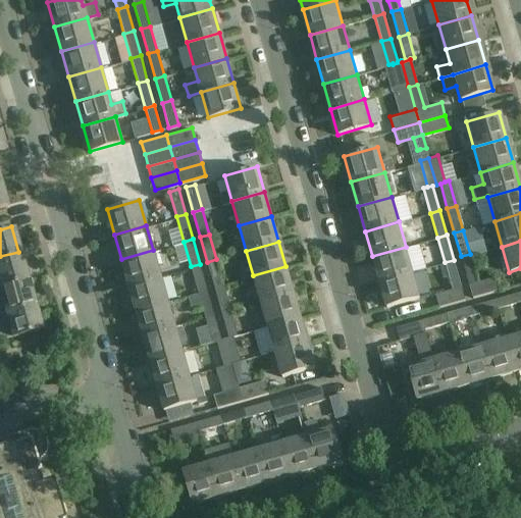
[(413,271),(406,247),(372,256),(379,280),(413,271)]
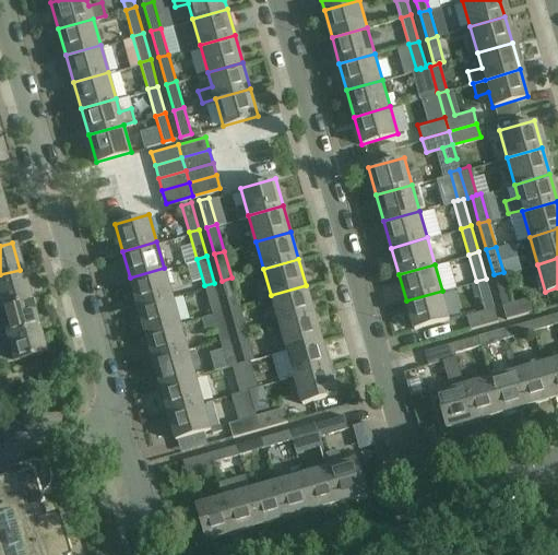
[(130,278),(138,305),(171,295),(164,268),(130,278)]
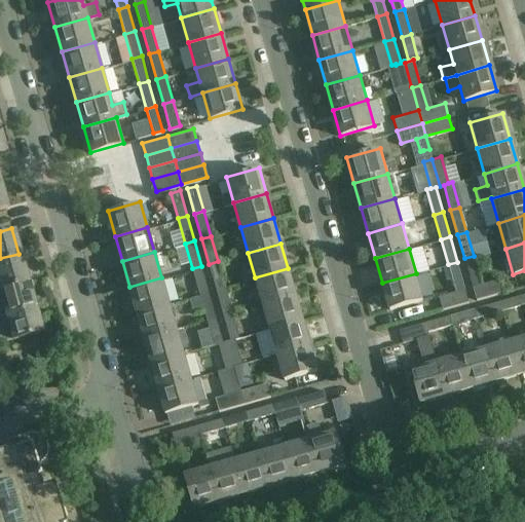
[(0,286),(26,278),(19,254),(0,258),(0,286)]
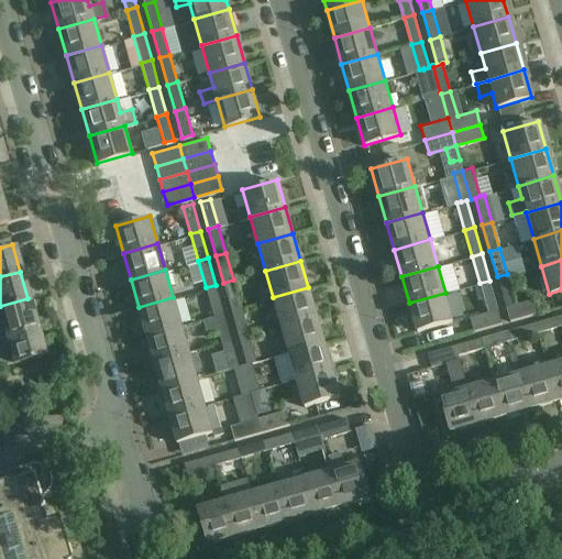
[(223,283),(231,309),(241,307),(233,280),(223,283)]
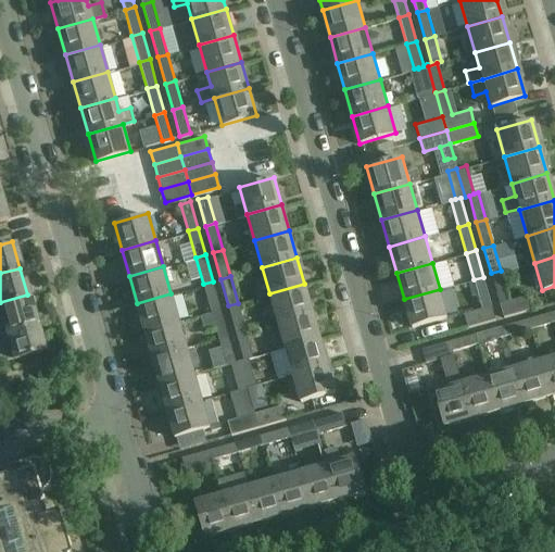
[(483,277),(474,279),(481,305),(463,311),(467,325),(495,317),(483,277)]
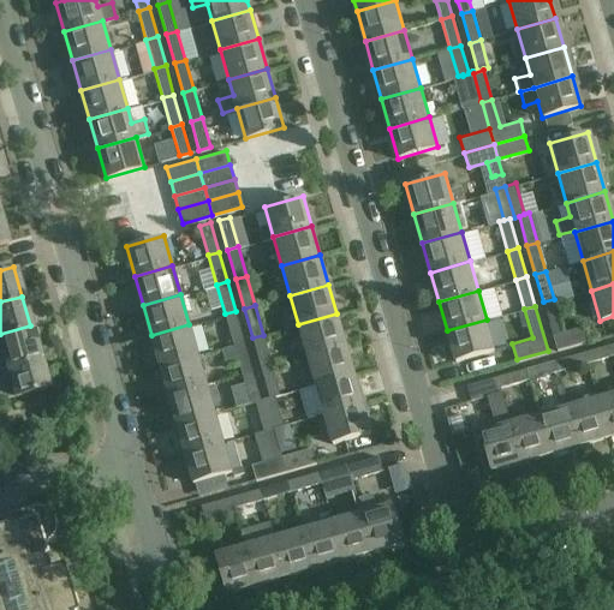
[(225,314),(233,344),(244,340),(236,311),(225,314)]
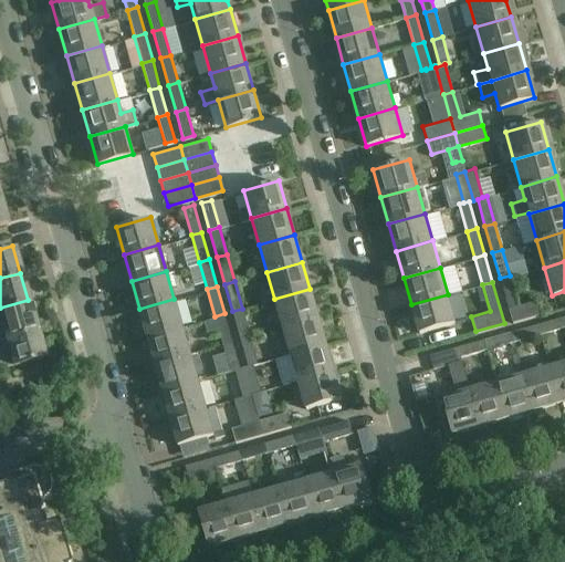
[(317,316),(310,289),(274,299),(282,326),(317,316)]
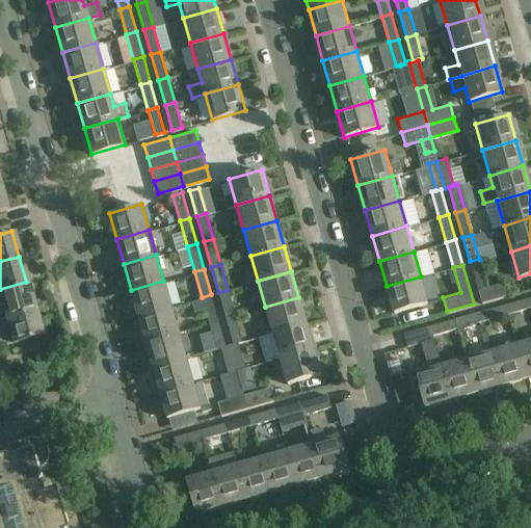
[(421,276),(387,286),(394,312),(428,302),(421,276)]
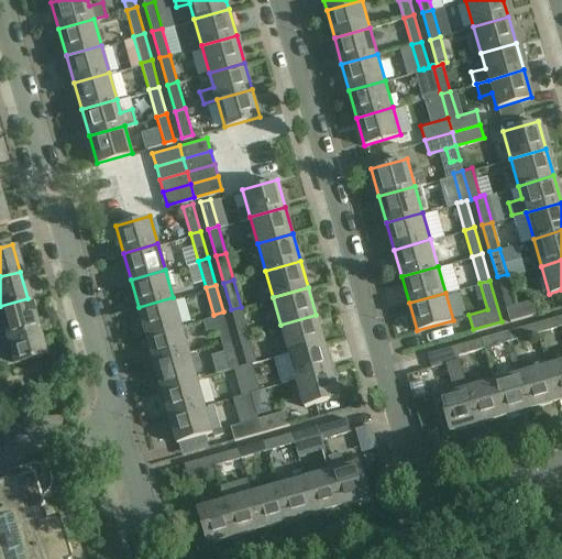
[(139,307),(146,333),(180,324),(173,297),(139,307)]
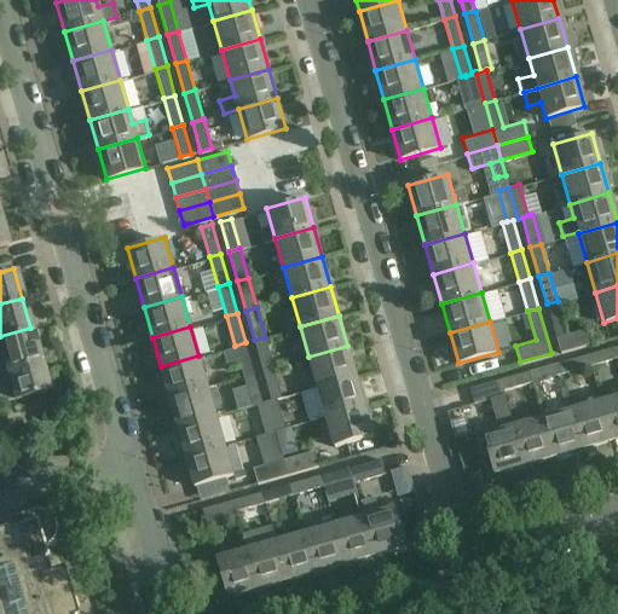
[(559,351),(590,341),(587,326),(555,335),(559,351)]
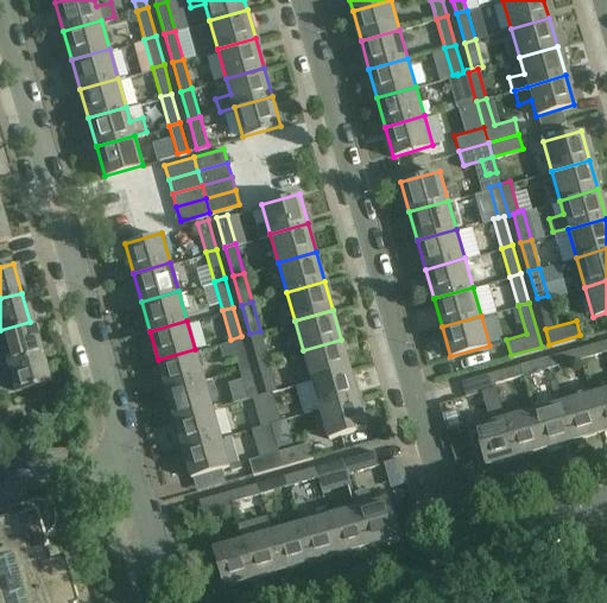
[(0,350),(2,361),(38,351),(30,322),(0,330),(0,350)]
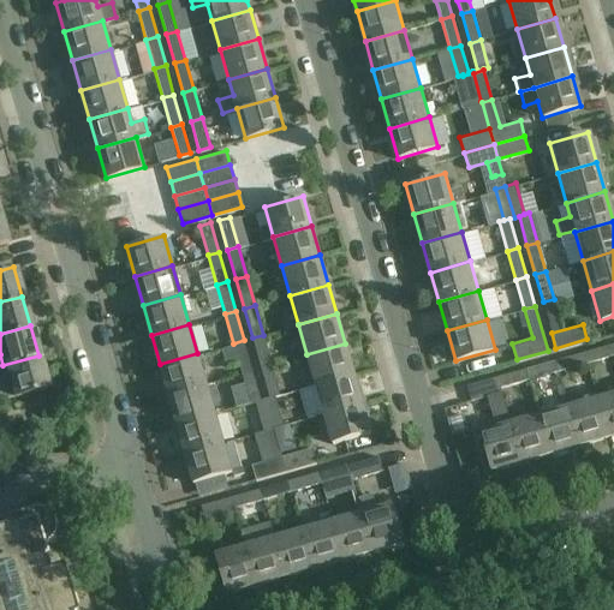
[(127,351),(151,344),(148,332),(124,339),(127,351)]
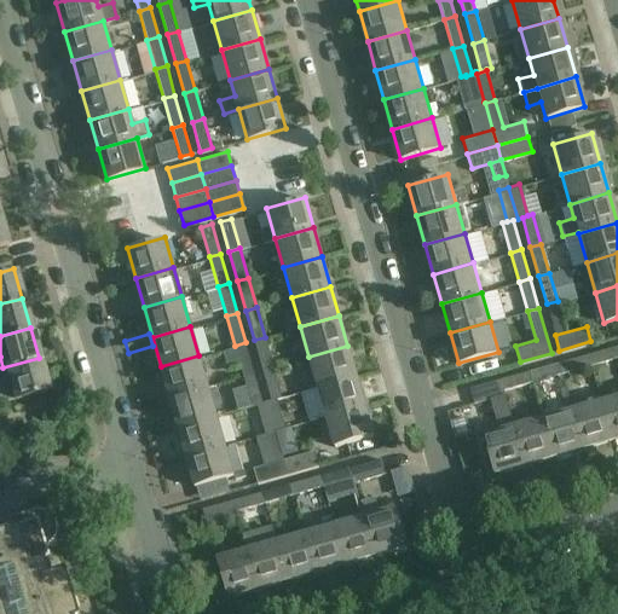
[(254,340),(263,370),(273,366),(265,337),(254,340)]
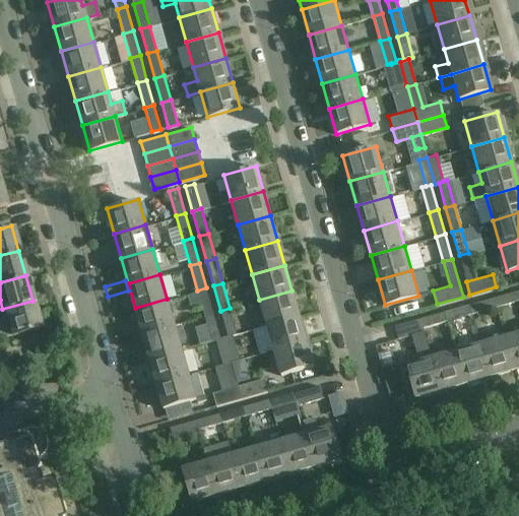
[(197,291),(204,315),(212,313),(206,287),(197,291)]
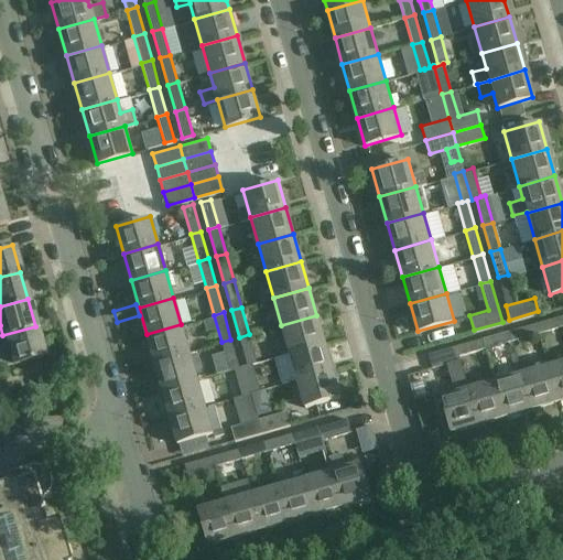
[(533,321),(537,331),(562,323),(560,313),(533,321)]
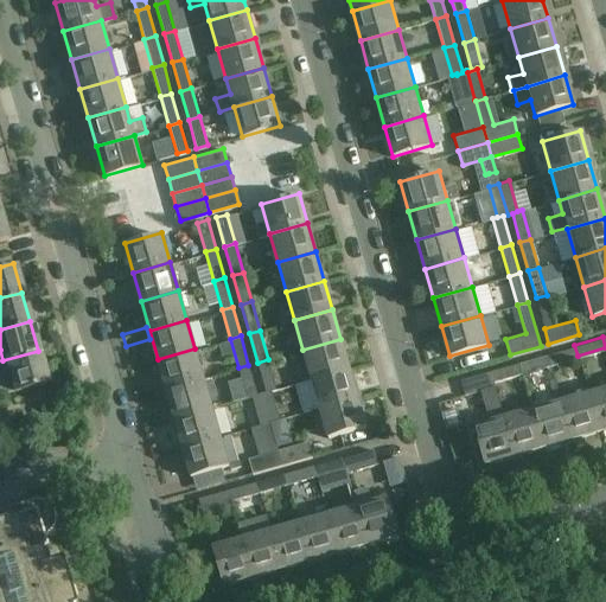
[(303,350),(311,378),(349,367),(340,339),(303,350)]
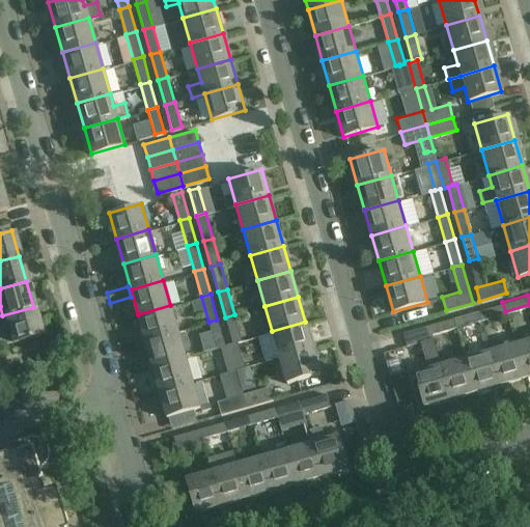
[(176,303),(178,322),(196,320),(194,301),(176,303)]
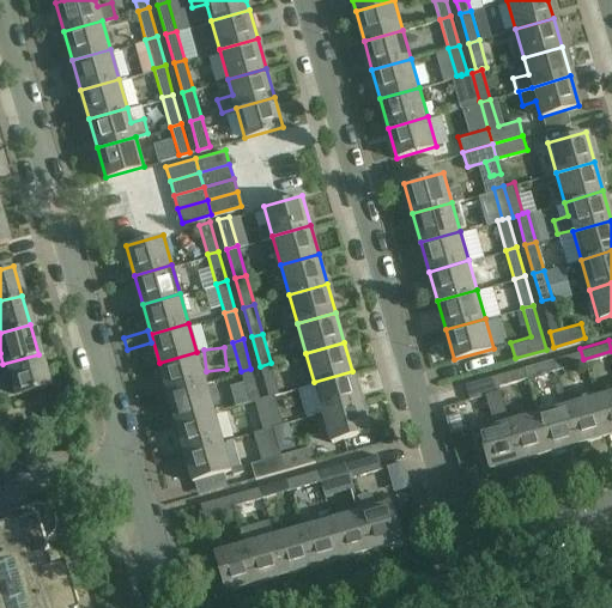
[(552,357),(555,368),(583,359),(580,348),(552,357)]
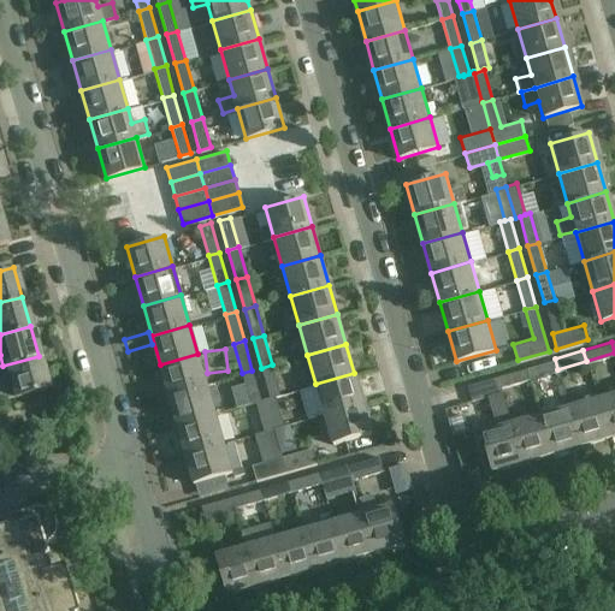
[(160,365),(169,393),(206,384),(197,354),(160,365)]
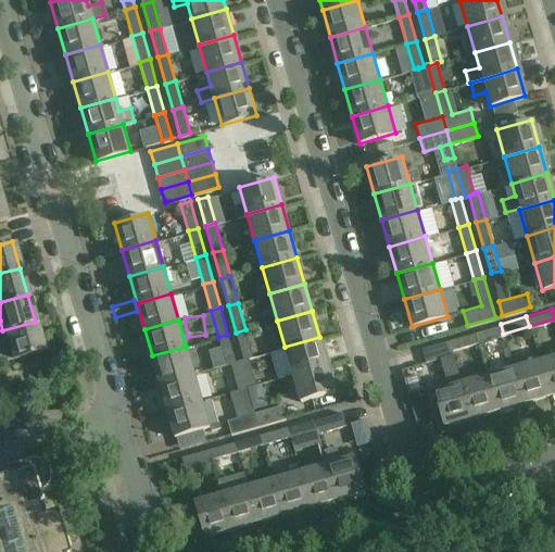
[(2,330),(0,330),(0,360),(42,349),(35,322),(2,330)]
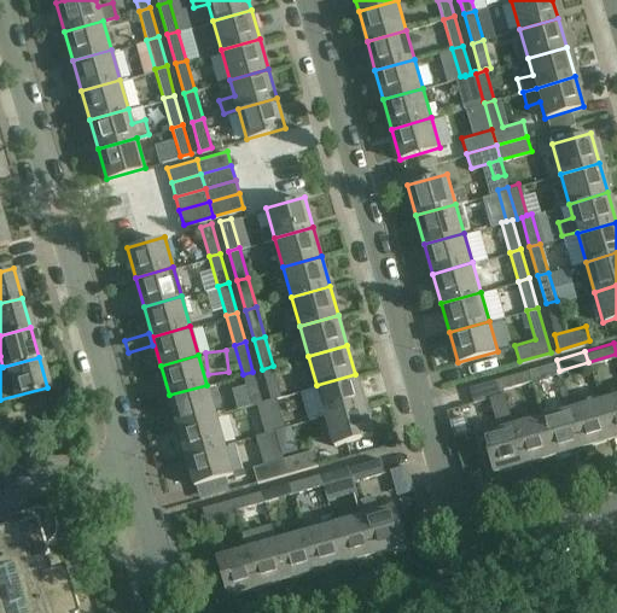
[(527,368),(529,379),(559,371),(557,360),(527,368)]
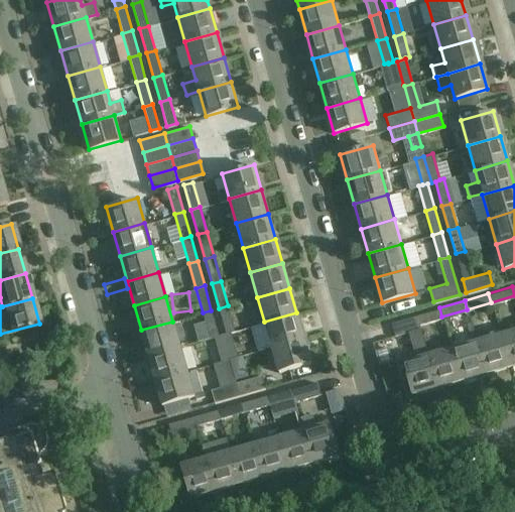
[(226,333),(230,332),(235,331),(228,305),(219,308),(226,333)]
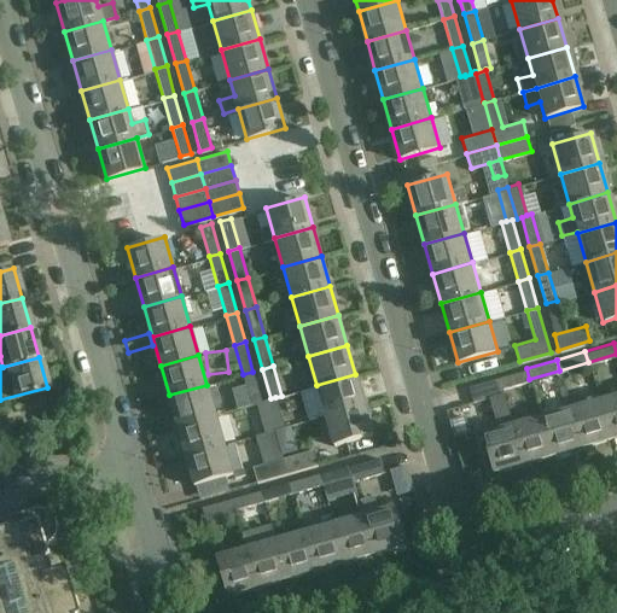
[(502,386),(519,383),(529,379),(527,368),(498,377),(502,392),(504,391),(502,386)]
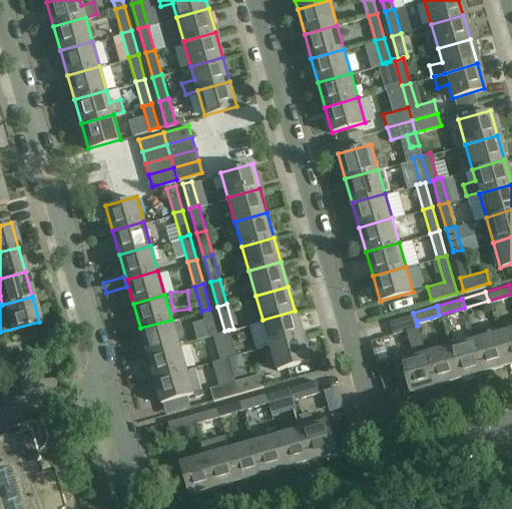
[(207,336),(212,334),(216,333),(209,309),(201,311),(207,336)]
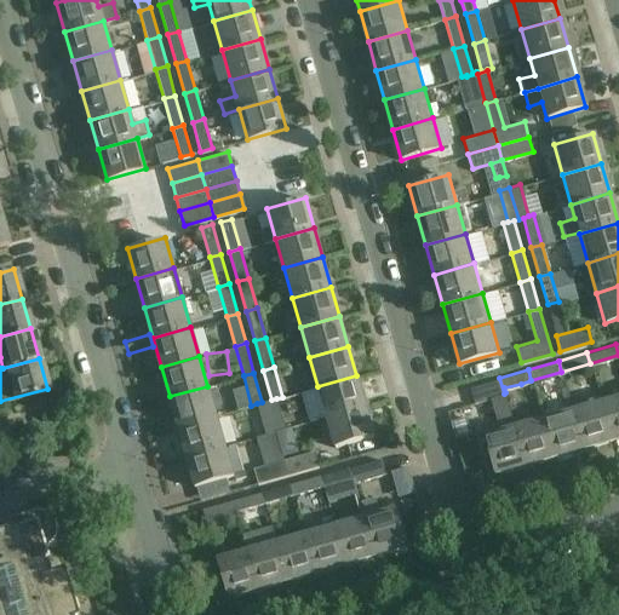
[(365,406),(356,375),(317,386),(326,417),(365,406)]
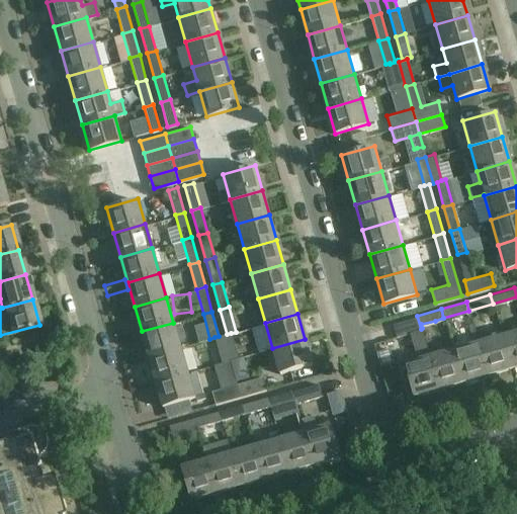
[(421,329),(417,316),(393,323),(397,335),(421,329)]
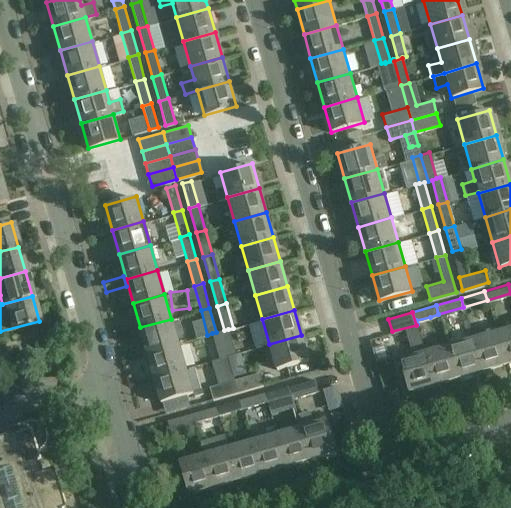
[(140,327),(146,352),(178,343),(171,319),(140,327)]
